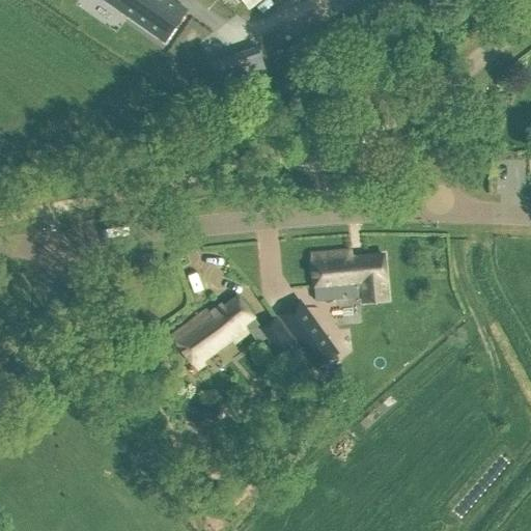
[(185,12),(167,0),(110,0),(166,38),(185,12)]
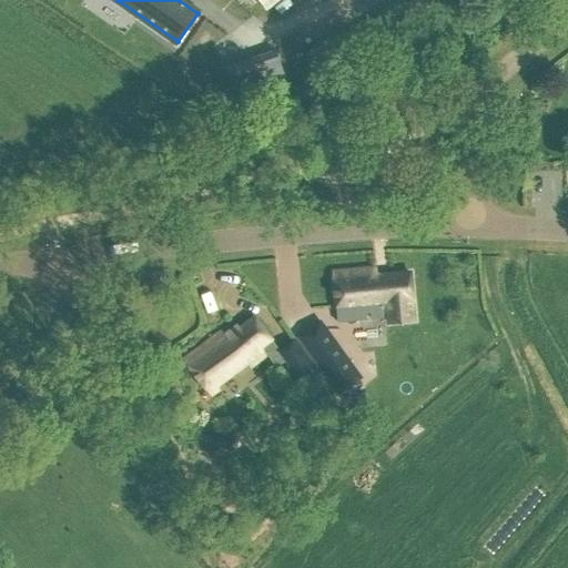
[(237,63),(225,68),(230,81),(234,93),(247,88),(242,75),(237,63)]
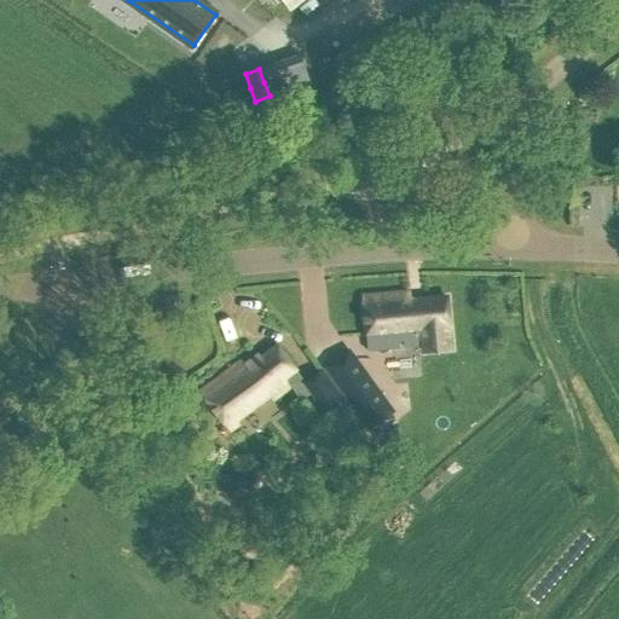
[(350,144),(362,138),(358,128),(346,134),(350,144)]
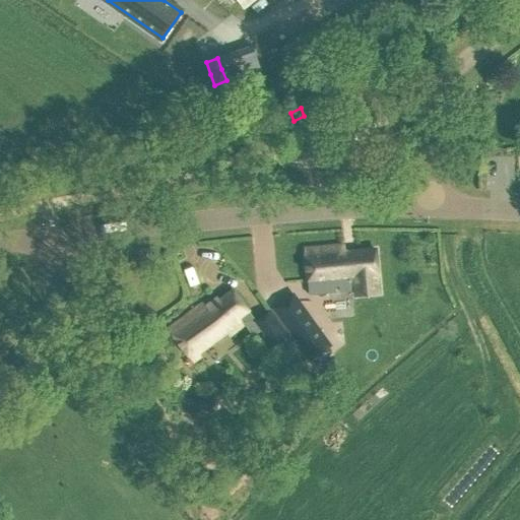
[(335,293),(334,285),(344,284),(356,283),(358,295),(378,293),(377,274),(378,274),(376,250),(344,253),(343,245),(305,249),(309,295),(335,293)]
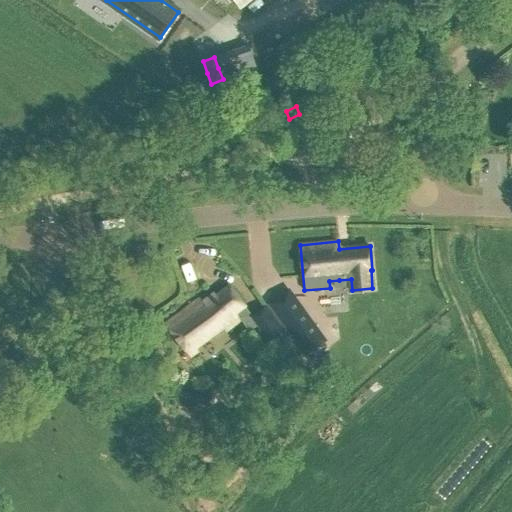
[(251,316),(229,285),(203,303),(201,300),(165,325),(189,360),(199,353),(196,349),(224,329),(226,333),(242,322),(249,332),(257,326),(269,343),(285,331),(267,305),(251,316)]
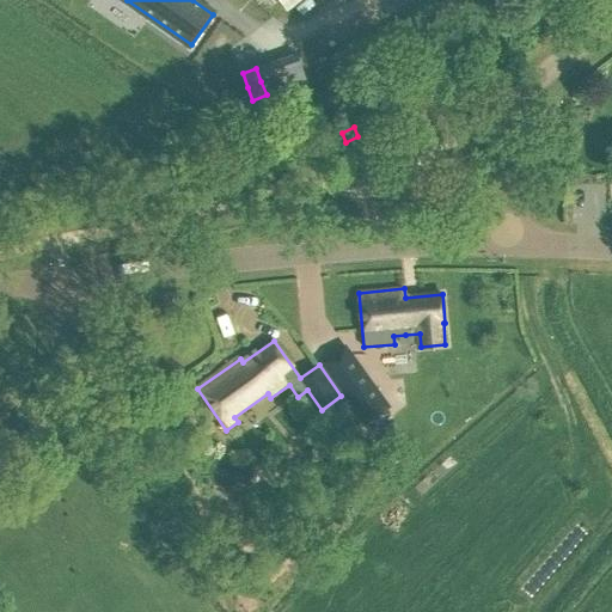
[(346,346),(320,365),(365,427),(390,408),(346,346)]
